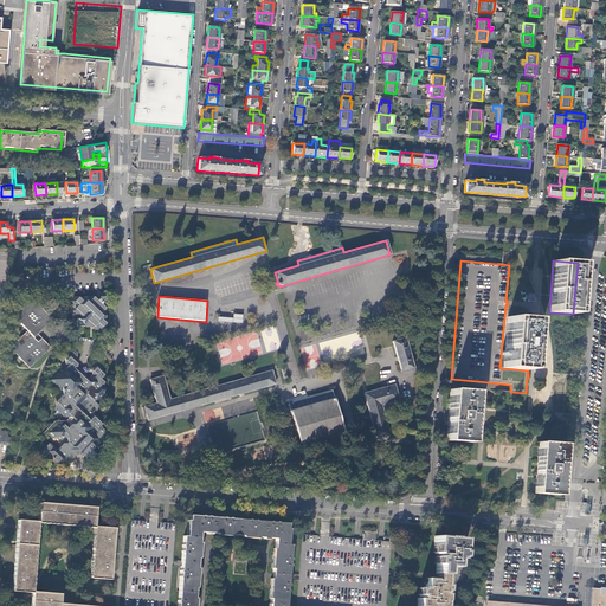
[(33,337),(39,331),(38,329),(43,324),(45,327),(52,320),(51,320),(50,321),(47,318),(50,317),(39,305),(40,304),(37,301),(34,302),(30,297),(11,314),(15,320),(14,321),(18,324),(20,323),(26,331),(33,337)]
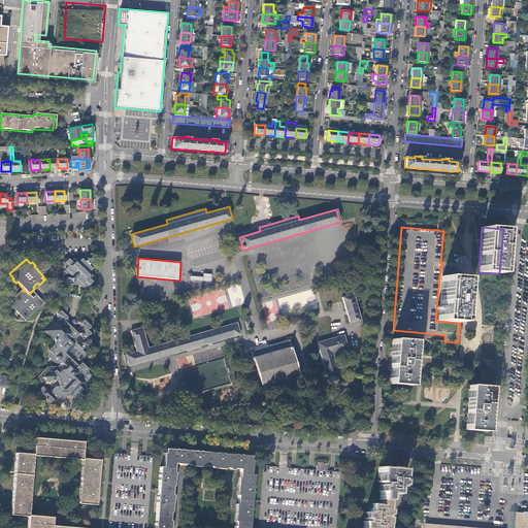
[(81,284),(88,291),(92,288),(91,259),(62,259),(58,263),(65,269),(65,271),(65,275),(68,278),(67,278),(67,284),(73,284),(73,282),(75,285),(81,284)]
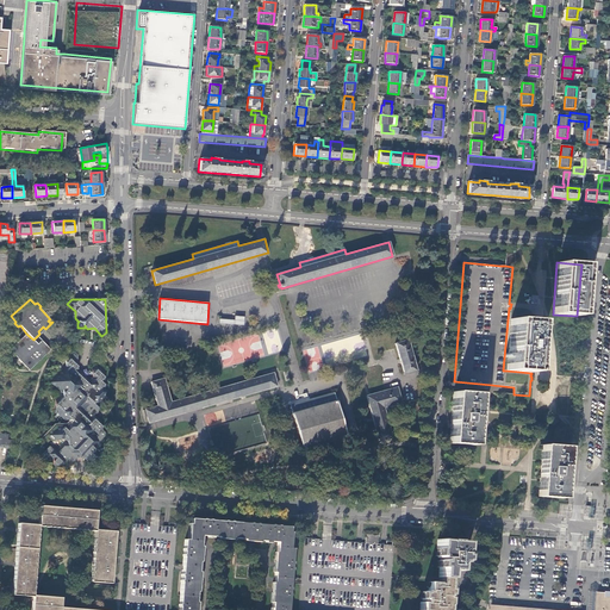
[(244,317),(235,316),(234,319),(219,318),(218,323),(243,325),(244,317)]
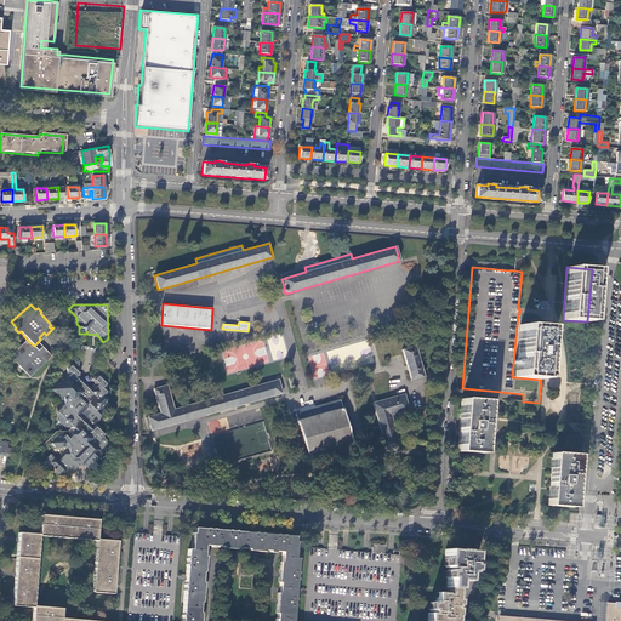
[(520,325),(516,377),(541,380),(542,354),(545,328),(520,325)]
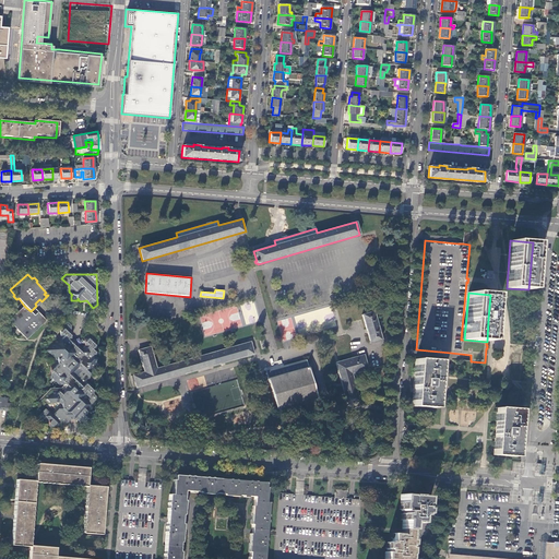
[(26,340),(46,321),(42,316),(39,317),(37,314),(38,312),(35,316),(31,311),(24,306),(8,320),(22,334),(26,337),(25,339),(26,340)]
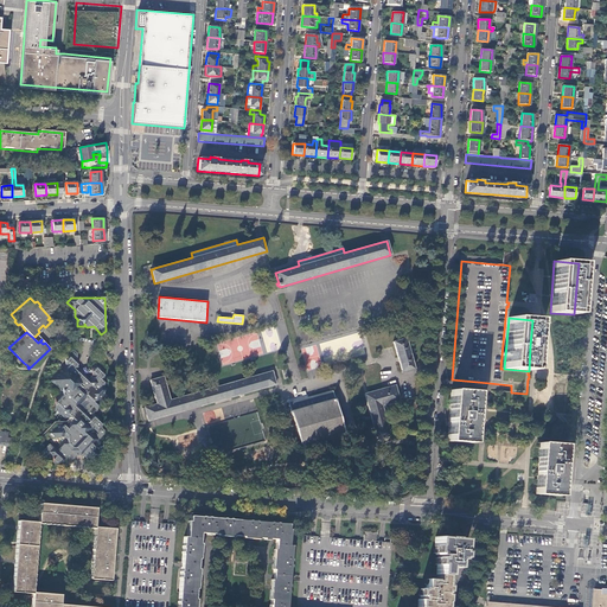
[(397,359),(401,372),(414,369),(406,338),(393,342),(394,346),(397,359)]
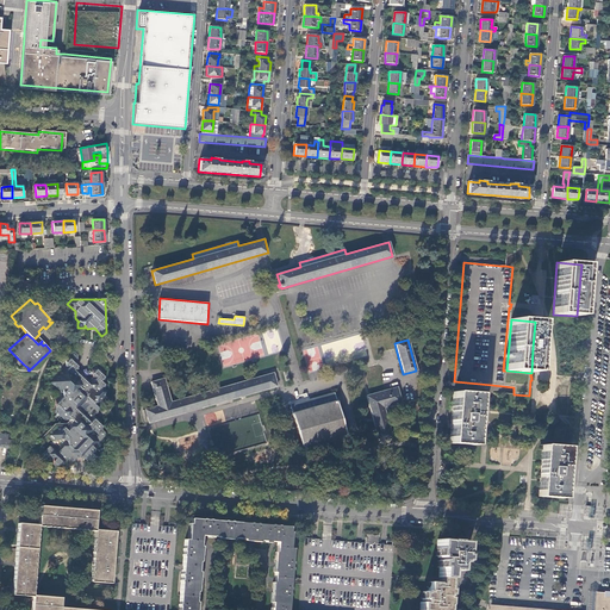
[(47,381),(57,393),(55,397),(55,414),(62,421),(63,428),(55,428),(49,434),(48,435),(51,439),(58,437),(63,441),(56,449),(51,446),(44,447),(37,454),(42,460),(49,459),(56,466),(64,465),(68,462),(78,462),(78,454),(80,454),(83,455),(91,461),(99,461),(103,456),(95,449),(106,439),(106,430),(101,425),(101,422),(99,418),(98,400),(105,392),(104,369),(100,366),(92,366),(92,378),(88,381),(78,371),(76,355),(67,352),(64,354),(64,363),(47,381)]
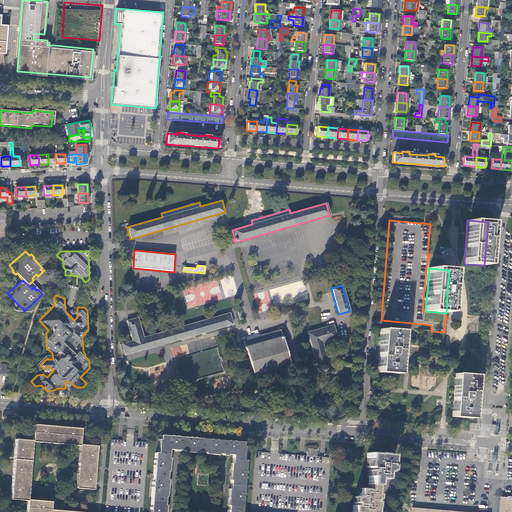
[(123,344),(126,356),(233,324),(229,313),(221,315),(144,338),(138,318),(137,318),(127,321),(133,341),(123,344)]
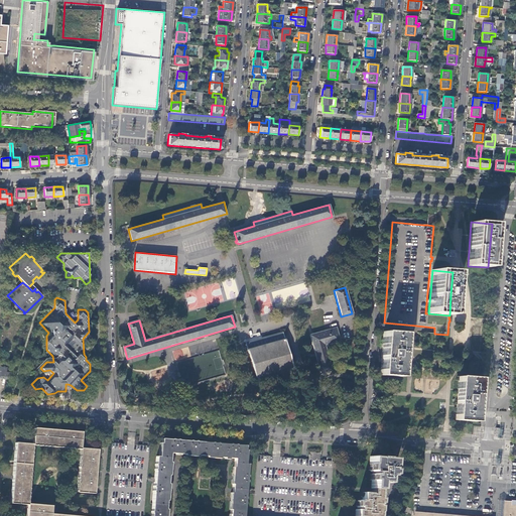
[(309,334),(319,374),(332,370),(326,345),(340,341),(336,328),(325,331),(313,334),(309,334)]
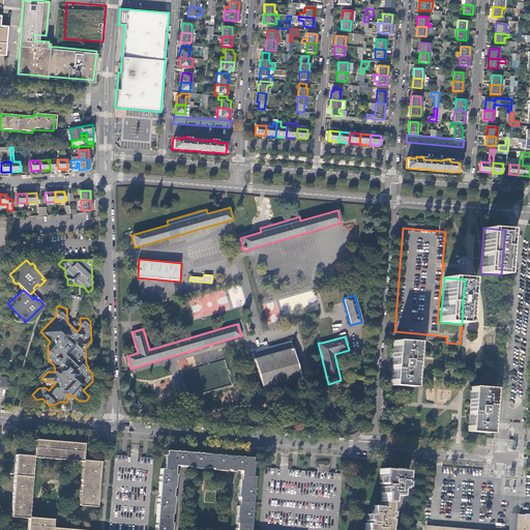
[(252,351),(262,389),(301,379),(292,348),(291,345),(291,341),(252,351)]
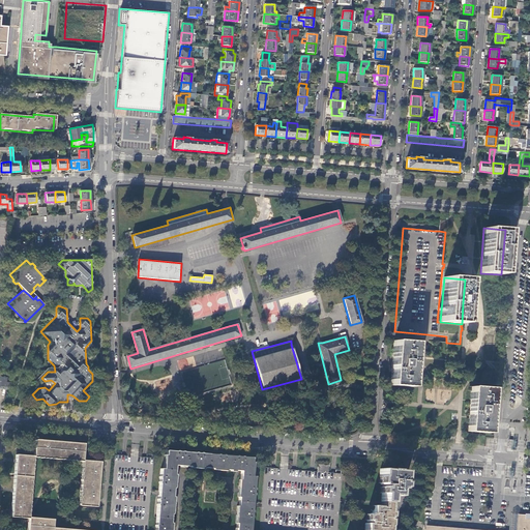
[(389,386),(411,387),(415,343),(393,341),(391,364),(389,386)]
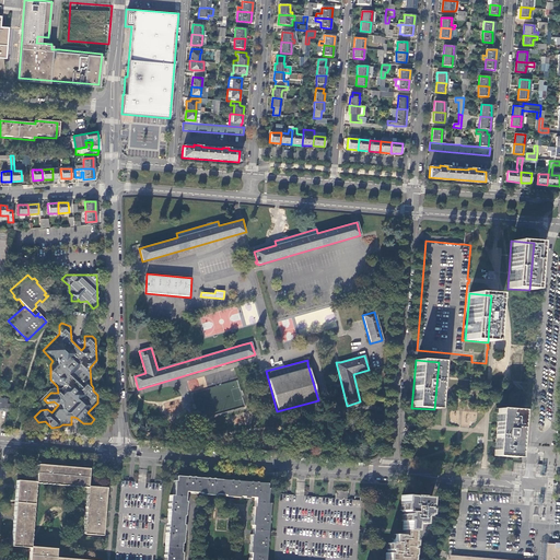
[(9,396),(0,395),(0,410),(12,411),(13,406),(12,405),(9,400),(9,396)]
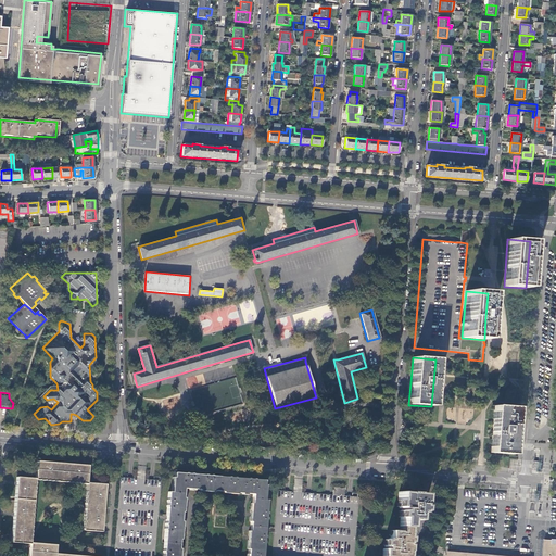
[(516,407),(494,405),(490,452),(513,454),(516,407)]
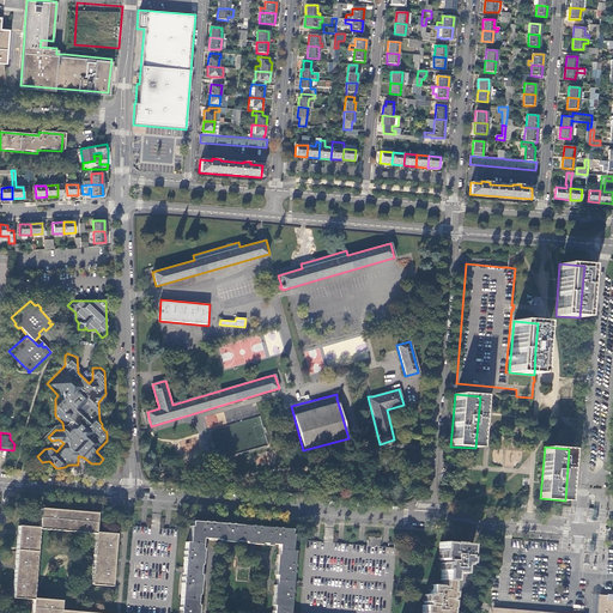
[(40,508),(38,527),(37,529),(95,534),(95,532),(96,513),(40,508)]
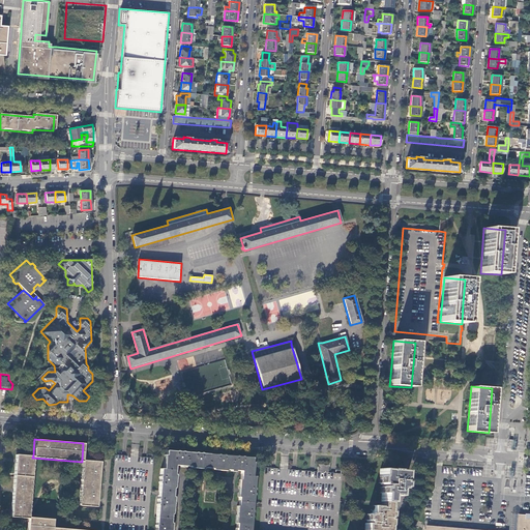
[(203,468),(208,468),(209,454),(202,453),(202,452),(196,452),(195,452),(194,452),(182,451),(175,450),(175,451),(172,450),(166,450),(165,455),(164,455),(163,469),(160,469),(159,477),(158,483),(159,483),(158,493),(158,497),(158,499),(157,499),(156,506),(157,506),(156,518),(155,525),(154,529),(170,529),(171,529),(171,523),(170,523),(170,513),(172,513),(173,502),(173,497),(172,497),(172,494),(173,488),(174,488),(175,474),(174,474),(175,465),(177,465),(180,466),(180,467),(184,467),(184,466),(189,467),(189,468),(203,469),(203,468)]
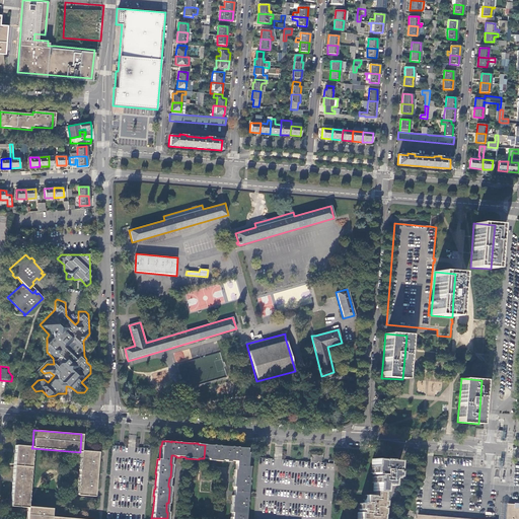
[(31,448),(32,446),(15,445),(10,506),(27,507),(27,506),(31,448)]
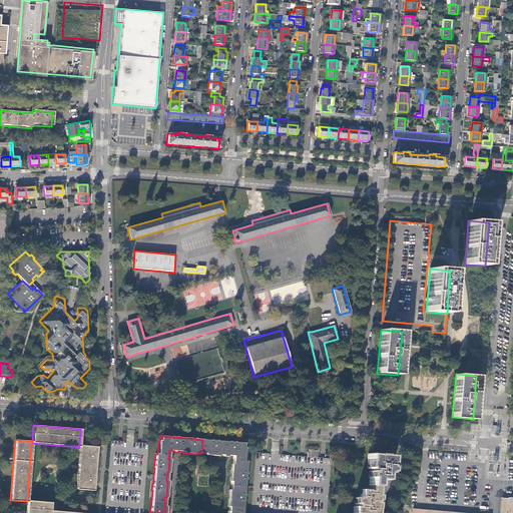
[(105,512),(110,512),(142,512),(145,477),(148,444),(146,443),(130,442),(122,441),(111,440),(108,470),(105,512)]
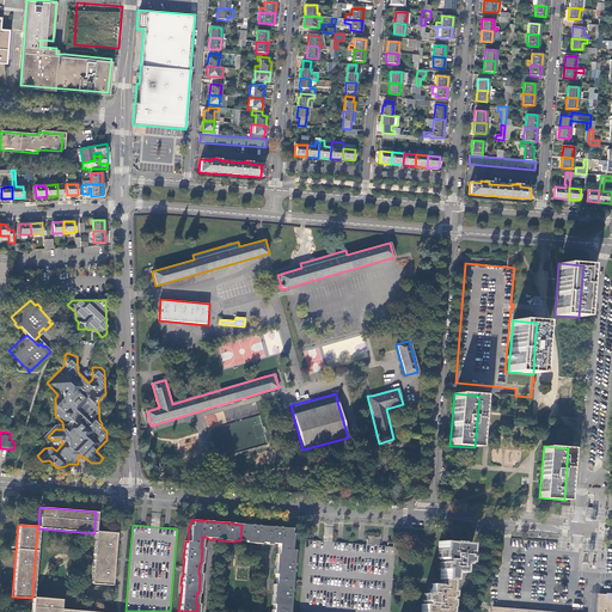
[(276,574),(275,579),(292,580),(292,571),(293,571),(293,564),(292,564),(294,550),(291,550),(293,533),(291,533),(292,528),(280,527),(271,526),(271,527),(258,526),(258,525),(256,525),(250,525),(242,525),(240,540),(245,542),(245,543),(254,543),(261,544),(261,542),(267,543),(267,544),(271,545),(271,543),(279,544),(277,555),(276,554),(274,574),(276,574)]
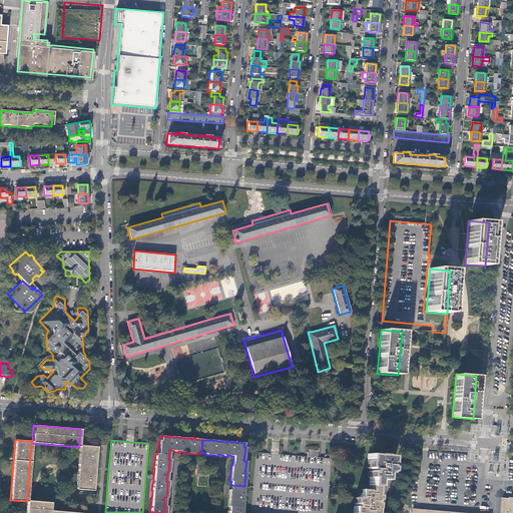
[(82,446),(79,445),(79,447),(75,489),(92,490),(93,484),(94,468),(95,453),(96,447),(82,446)]
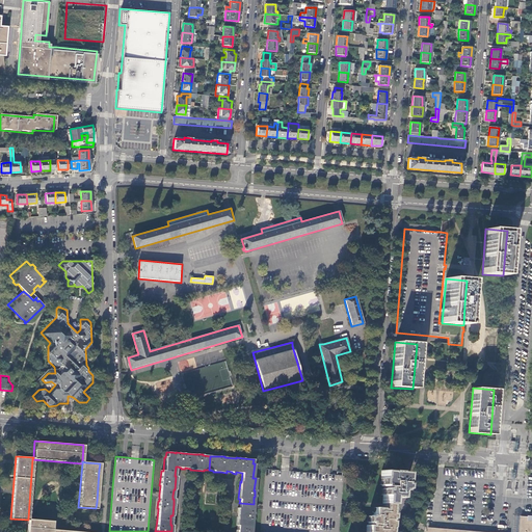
[(343,475),(328,474),(318,473),(285,471),(265,470),(260,531),(338,531),(341,505),(343,475)]
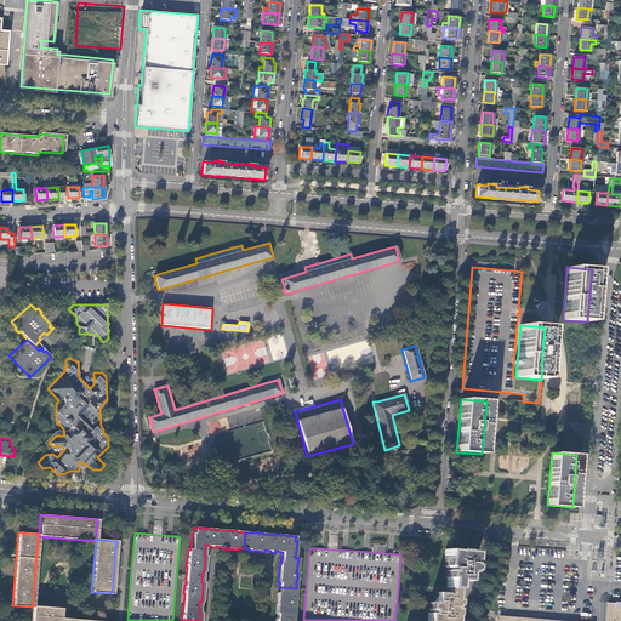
[(448,568),(446,588),(456,588),(456,581),(465,581),(466,571),(469,573),(471,560),(472,560),(473,552),(445,550),(444,558),(446,558),(445,568),(448,568)]
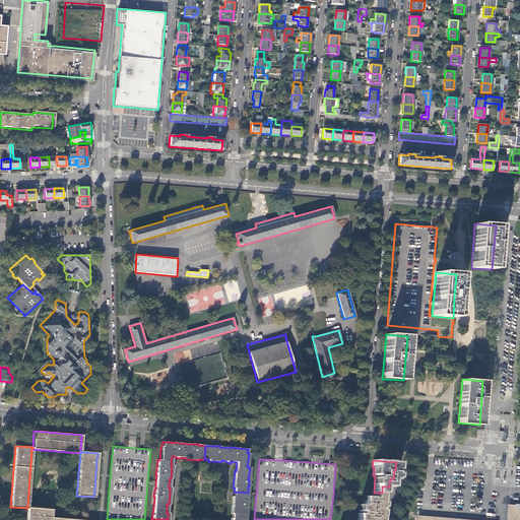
[(248,493),(234,492),(234,494),(234,497),(233,497),(231,513),(233,513),(232,518),(231,518),(230,519),(245,519),(247,508),(248,501),(247,501),(248,496),(248,493)]
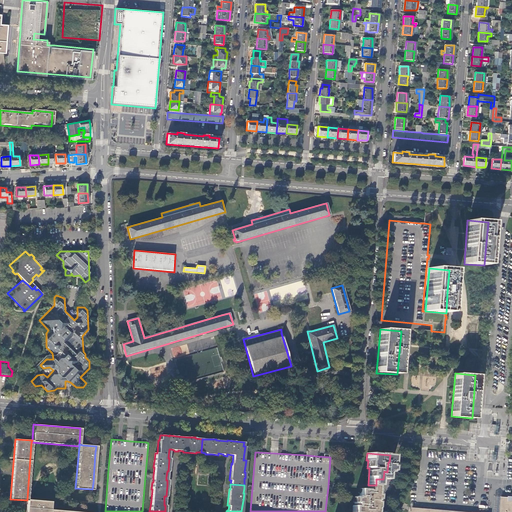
[(376,485),(368,485),(368,486),(367,489),(358,488),(357,497),(355,496),(355,502),(354,506),(353,506),(352,511),(374,511),(375,507),(374,507),(376,486),(376,485)]
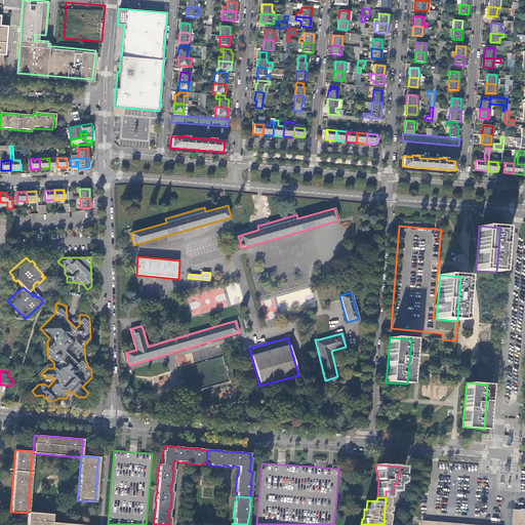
[(30,512),(28,512),(28,513),(27,514),(26,524),(50,524),(51,522),(52,514),(30,512)]
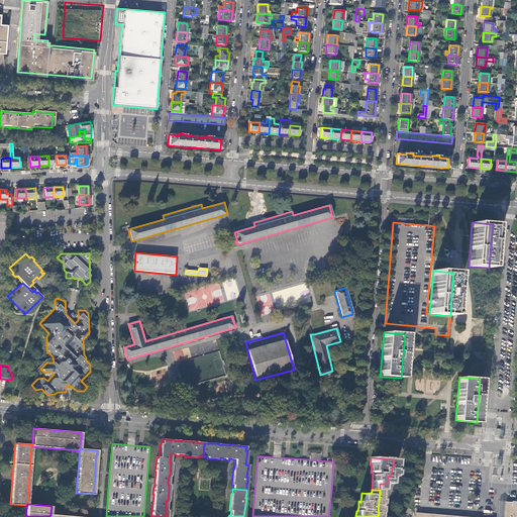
[(516,516),(516,506),(507,505),(505,516),(516,516)]
